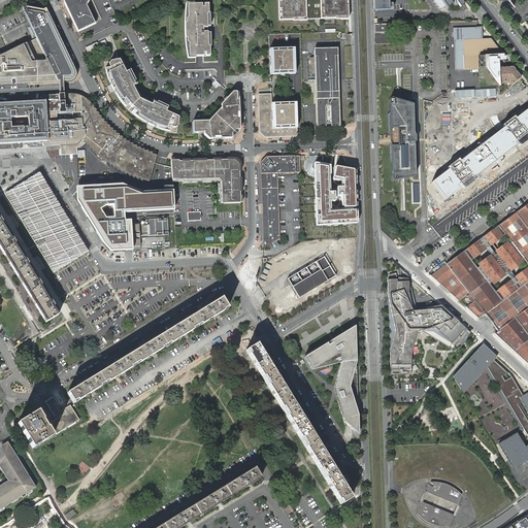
[(73,15),(66,2),(70,0),(69,0),(65,0),(64,1),(71,17),(73,15)]
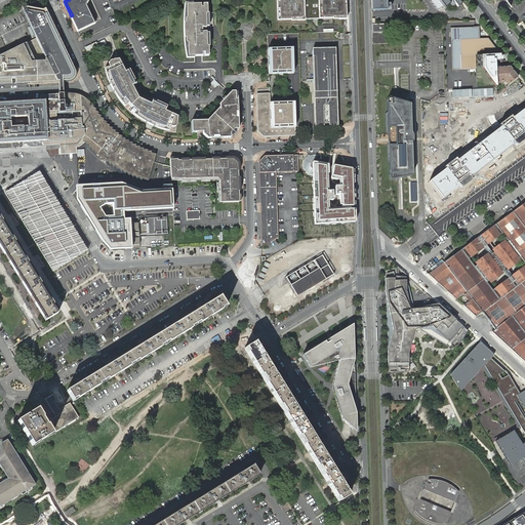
[(78,31),(94,23),(85,5),(88,0),(69,0),(70,0),(66,2),(73,15),(71,16),(78,31)]
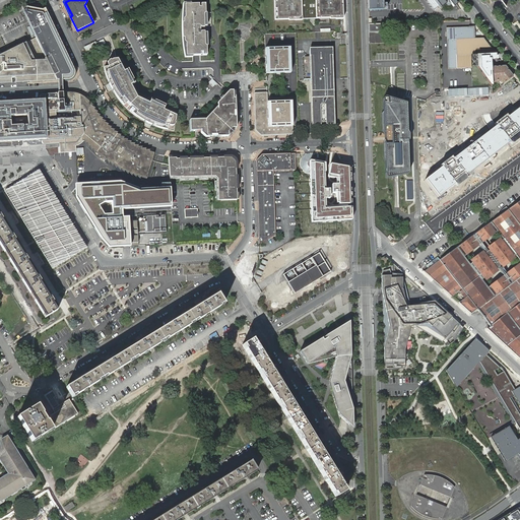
[(343,18),(342,0),(270,0),(272,20),(343,18)]
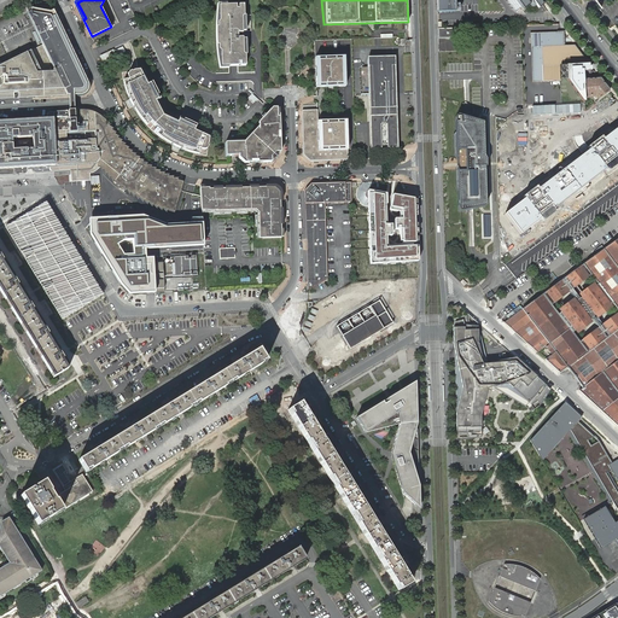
[(437,12),(455,11),(454,0),(517,0),(524,10),(530,5),(529,3),(531,0),(437,0),(437,5),(437,12)]
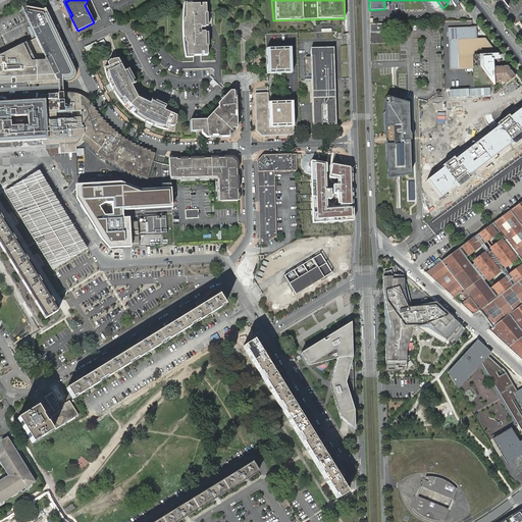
[(207,56),(206,4),(192,4),(192,3),(186,3),(184,9),(183,19),(183,30),(183,38),(184,47),(187,58),(193,57),(193,56),(207,56)]
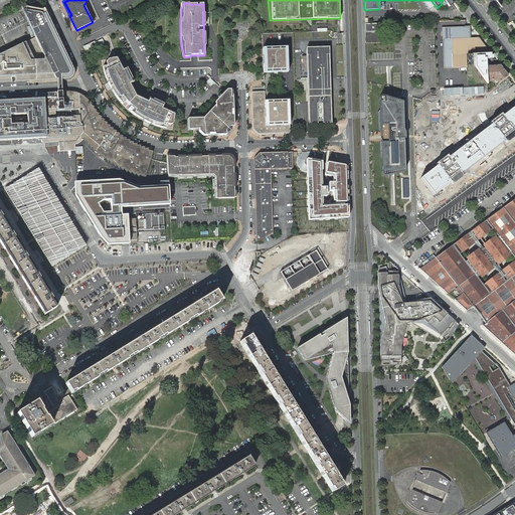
[(58,79),(62,79),(65,79),(68,76),(70,73),(71,71),(71,66),(71,65),(70,63),(60,40),(44,7),(41,9),(26,7),(25,5),(21,6),(21,7),(23,9),(36,37),(41,49),(51,70),(56,79),(58,79)]
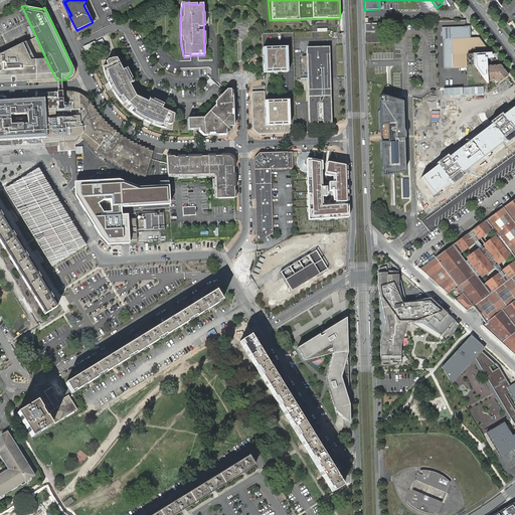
[(366,23),(365,42),(379,42),(379,23),(366,23)]
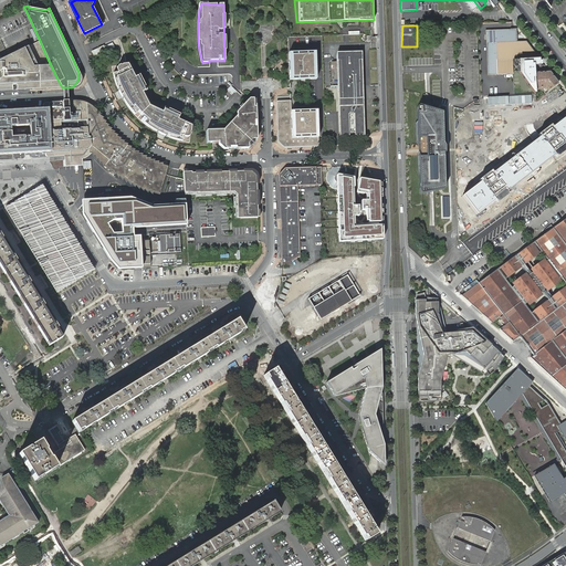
[(488,75),(498,75),(495,42),(517,42),(516,30),(485,31),(488,75)]
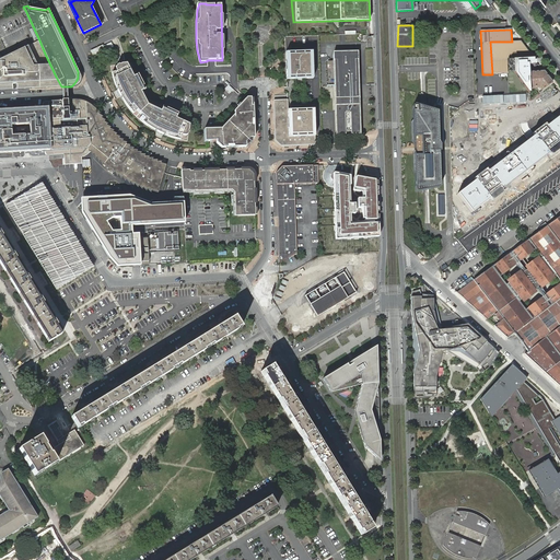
[(39,41),(25,47),(44,88),(53,88),(61,86),(56,77),(45,54),(39,41)]
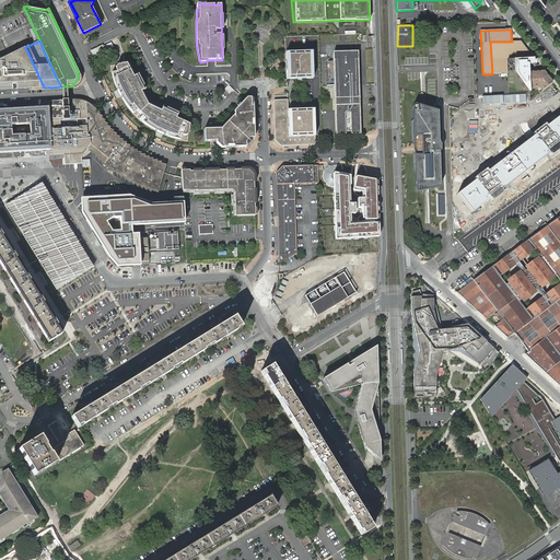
[(490,42),(492,74),(508,73),(508,62),(508,59),(513,59),(533,58),(534,58),(521,41),(512,42),(490,42)]
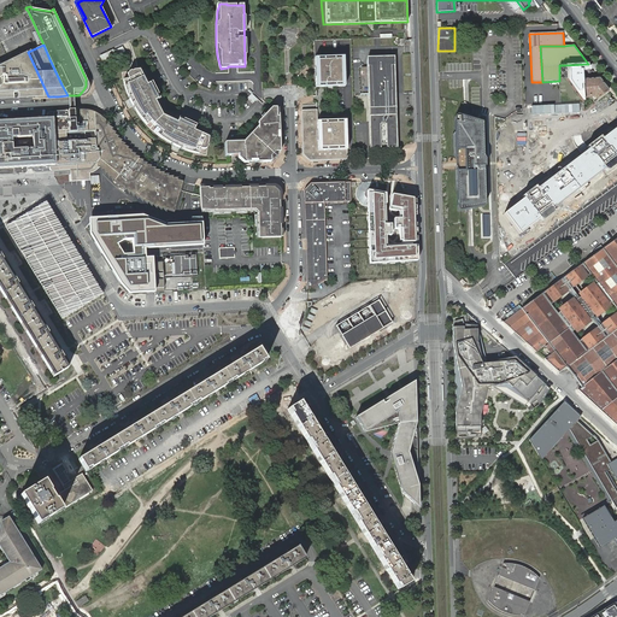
[(123,47),(100,54),(103,62),(124,54),(123,47)]
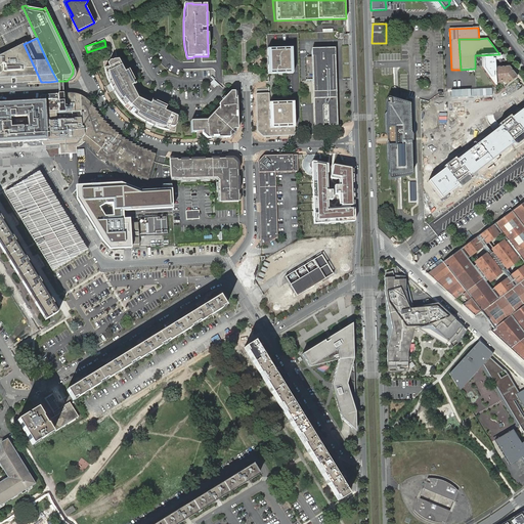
[(24,44),(10,51),(26,83),(41,82),(24,44)]
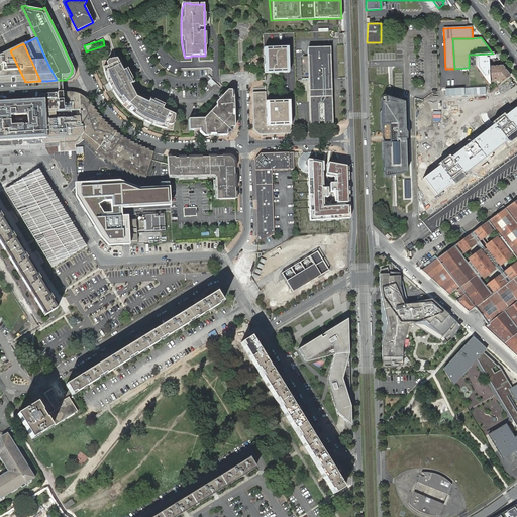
[(289,46),(264,47),(265,73),(276,73),(285,72),(290,72),(289,46)]
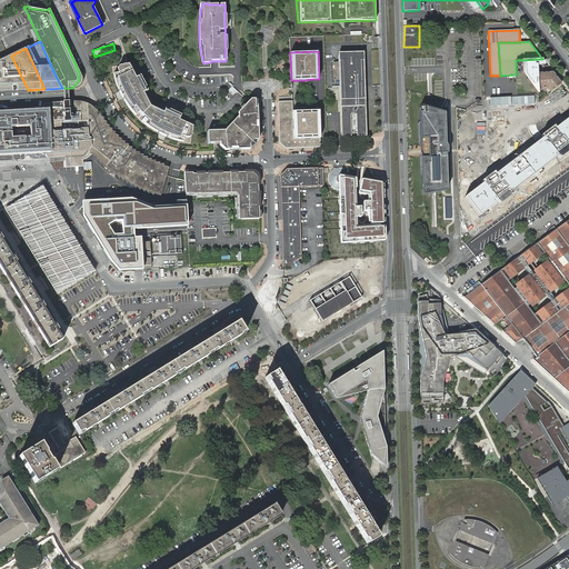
[(0,60),(0,91),(13,91),(12,87),(17,87),(17,91),(28,90),(11,56),(0,60)]
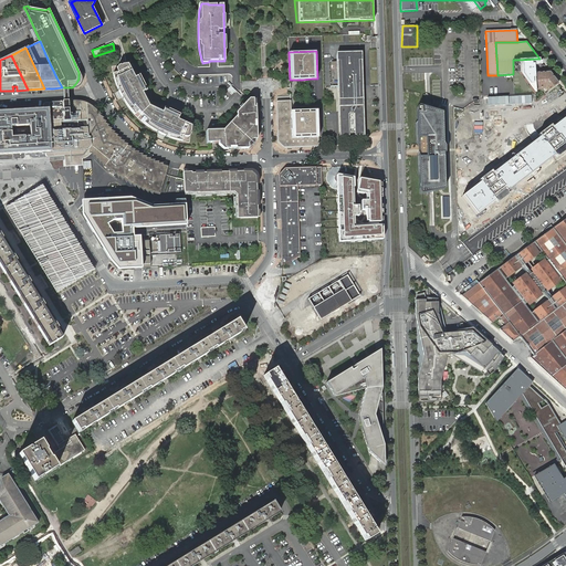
[(360,56),(337,56),(337,62),(337,87),(338,87),(341,136),(349,136),(349,134),(354,134),(355,136),(364,135),(362,86),(360,56)]
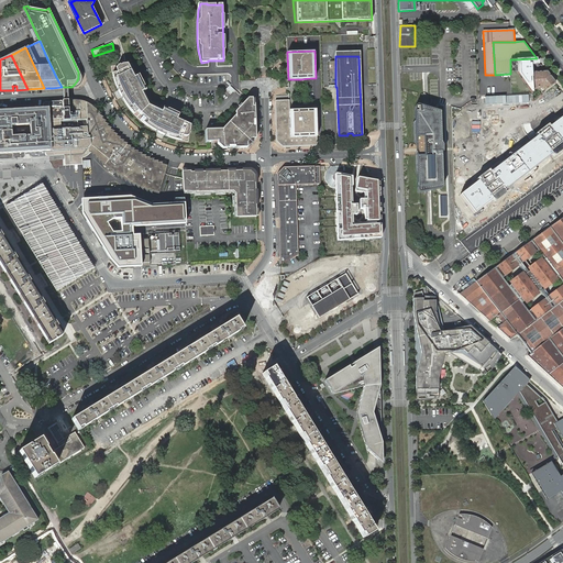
[(517,69),(532,94),(532,88),(531,73),(531,69),(538,69),(538,65),(538,61),(536,61),(536,58),(516,59),(510,59),(510,63),(514,67),(517,69)]
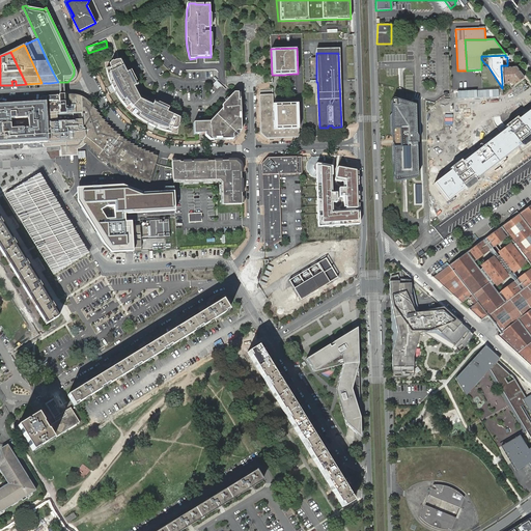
[(118,59),(104,61),(104,63),(104,65),(105,68),(106,72),(107,77),(113,90),(116,94),(121,102),(128,110),(132,113),(140,119),(146,123),(156,129),(161,130),(169,131),(173,131),(176,130),(177,115),(164,110),(166,107),(156,103),(151,101),(150,104),(137,99),(132,86),(134,84),(128,70),(124,72),(118,59)]
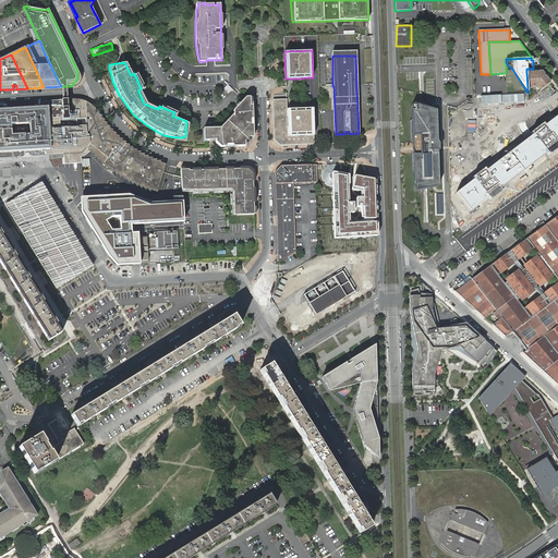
[(541,89),(550,82),(542,71),(526,72),(528,87),(538,86),(541,89)]
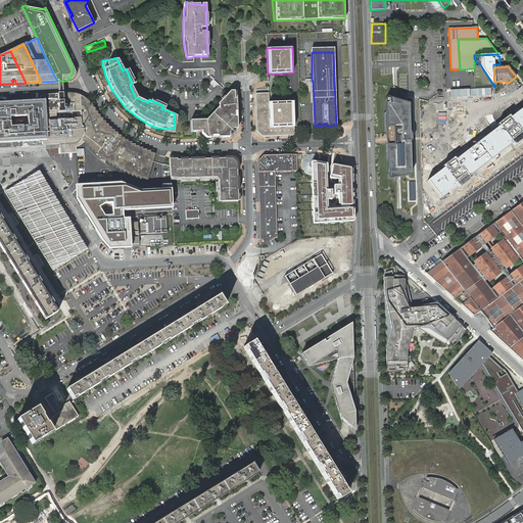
[(233,129),(237,129),(237,99),(235,99),(234,91),(231,91),(218,103),(218,106),(206,121),(200,121),(191,121),(191,133),(200,132),(202,132),(202,134),(206,138),(230,137),(230,133),(233,129)]
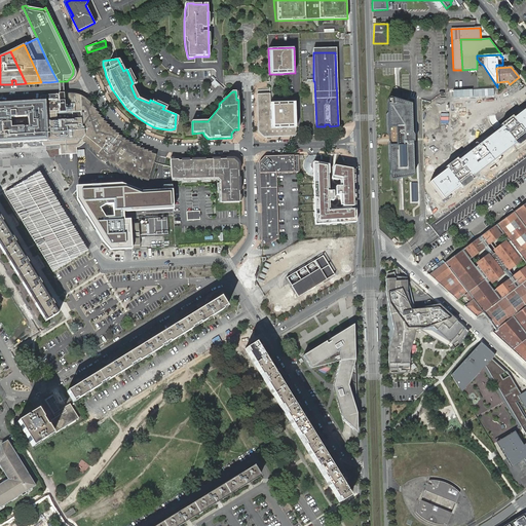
[(46,112),(46,121),(58,120),(75,119),(81,118),(81,114),(79,108),(79,106),(78,101),(77,100),(72,96),(69,94),(64,94),(60,94),(59,95),(59,97),(59,100),(59,108),(60,111),(57,111),(46,112)]
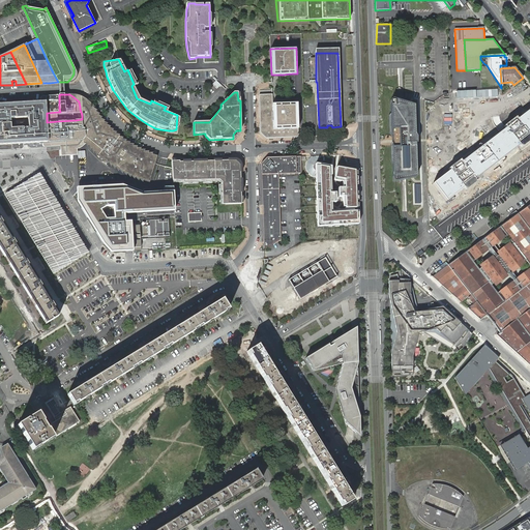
[(85,136),(87,144),(88,145),(94,145),(98,143),(102,141),(101,136),(101,135),(96,109),(95,107),(85,98),(81,96),(76,94),(71,94),(69,94),(72,96),(78,100),(79,101),(80,107),(80,109),(82,115),(82,119),(85,136)]
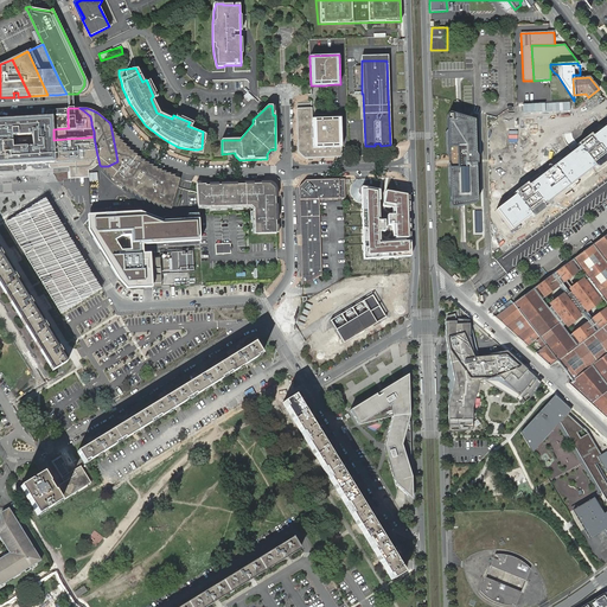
[(52,116),(53,129),(65,128),(69,128),(68,125),(68,115),(68,112),(68,109),(64,109),(55,109),(53,110),(52,112),(52,116)]
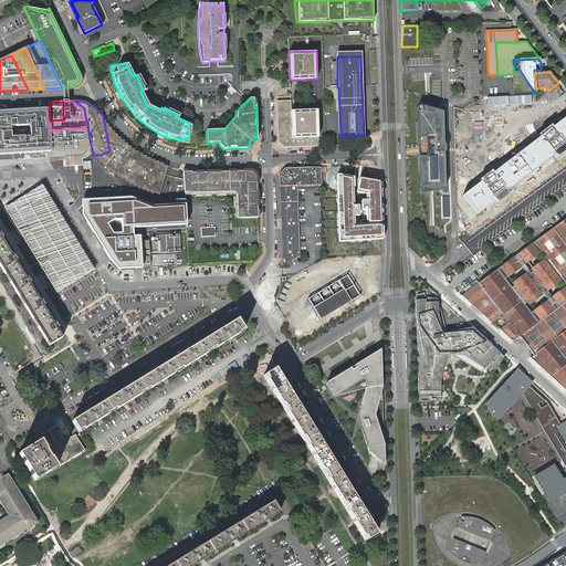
[(291,112),(291,102),(276,102),(278,116),(278,142),(284,148),(318,146),(317,116),(317,111),(291,112)]
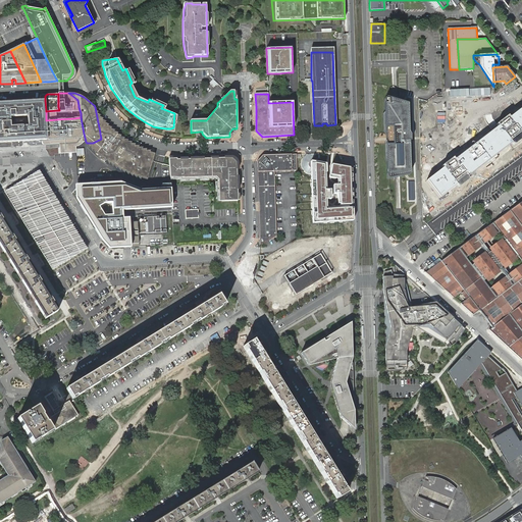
[(48,144),(48,139),(48,135),(46,120),(46,111),(45,100),(40,100),(0,102),(0,148),(2,148),(21,147),(22,146),(23,145),(23,141),(28,141),(32,141),(32,143),(42,143),(43,144),(43,145),(44,145),(48,145),(48,144)]
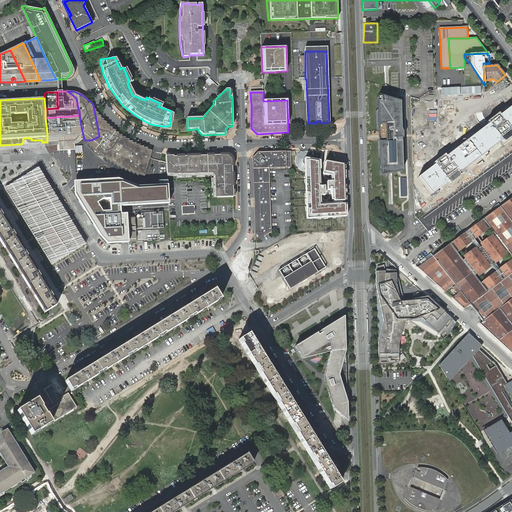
[(401,129),(400,102),(377,103),(377,109),(377,110),(376,112),(375,113),(376,128),(376,129),(377,130),(378,131),(378,137),(378,138),(378,139),(377,140),(376,141),(376,142),(376,143),(377,156),(377,157),(378,157),(378,158),(379,158),(379,159),(379,171),(402,170),(402,169),(401,138),(403,138),(403,135),(403,132),(401,129)]
